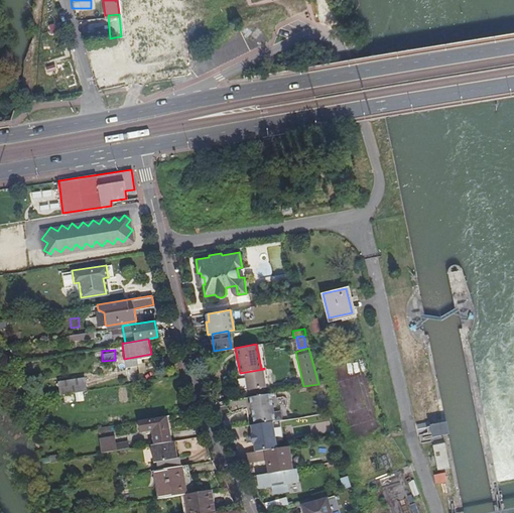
[(140,356),(124,359),(125,365),(137,363),(137,362),(141,361),(140,356)]
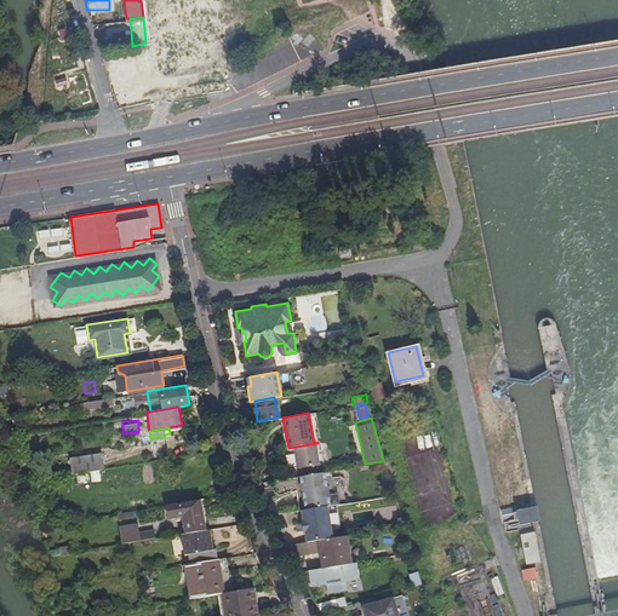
[(318,443),(289,448),(292,467),(318,464),(316,459),(321,458),(318,443)]
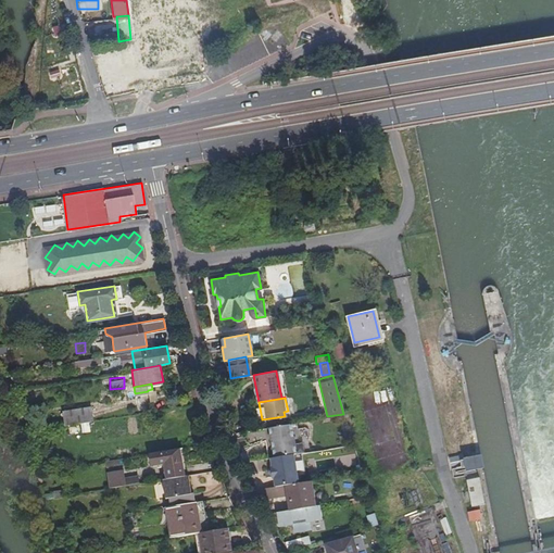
[(62,407),(64,420),(91,416),(89,403),(62,407)]
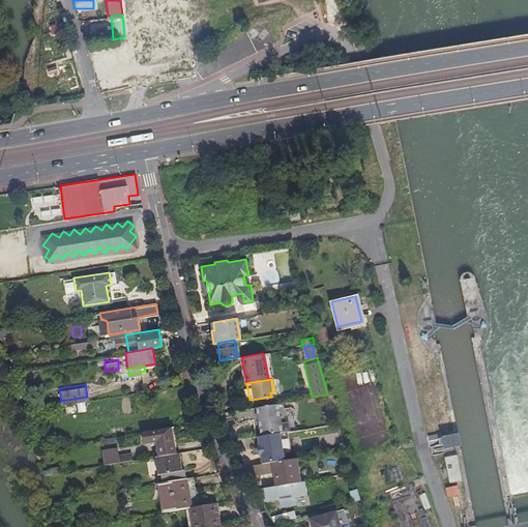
[(275,404),(255,407),(260,435),(279,432),(282,431),(275,404)]
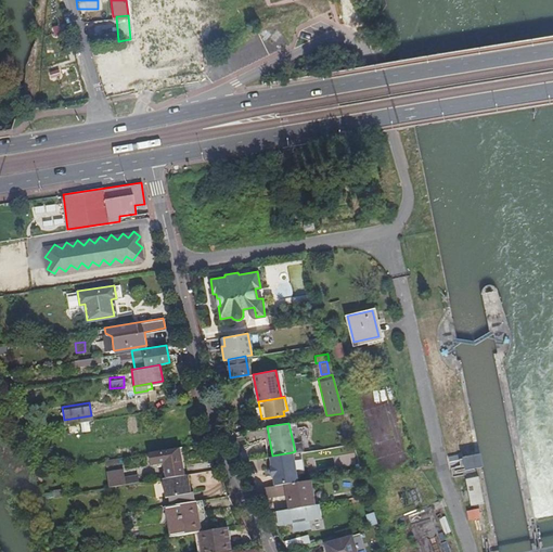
[(177,446),(146,451),(149,463),(162,461),(165,477),(181,474),(177,446)]
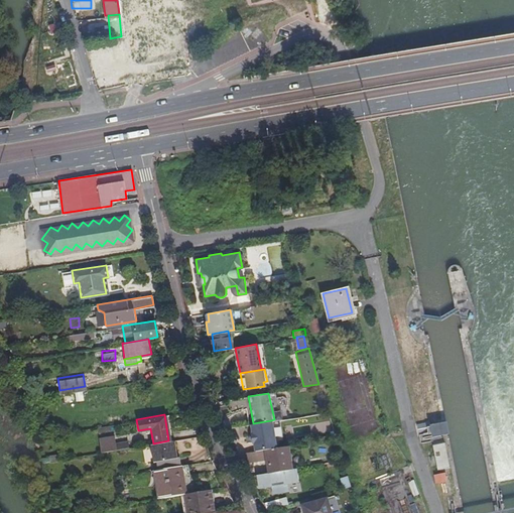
[(444,430),(442,417),(423,421),(425,434),(444,430)]
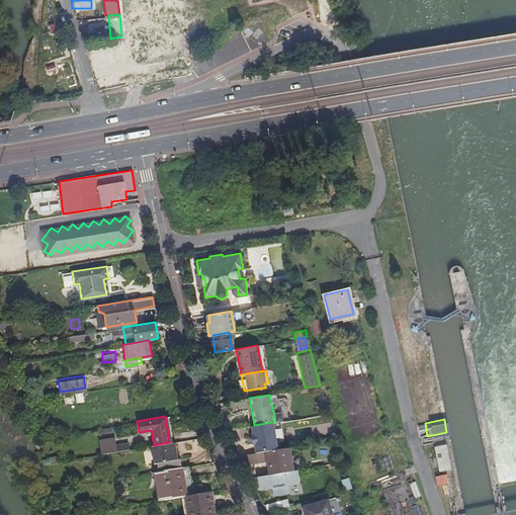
[(282,437),(279,420),(275,421),(272,422),(275,438),(282,437)]
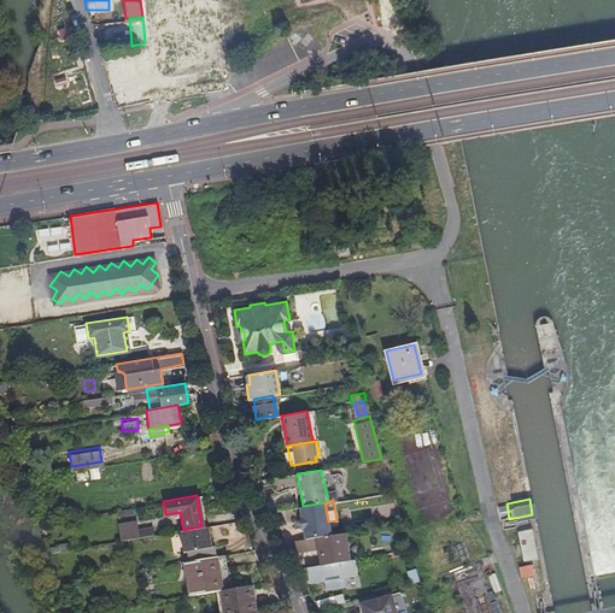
[(304,538),(329,534),(328,522),(324,502),(303,506),(299,506),(300,517),(299,517),(300,518),(302,526),(302,529),(303,529),(304,538)]
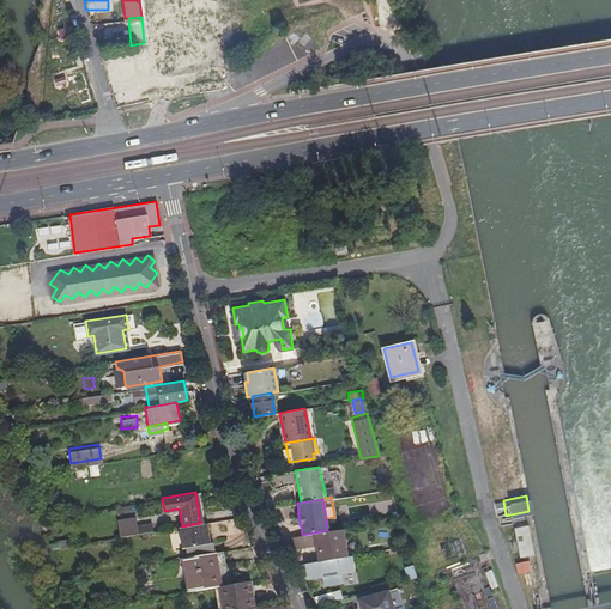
[(116,521),(119,536),(150,531),(149,524),(134,527),(133,517),(116,521)]
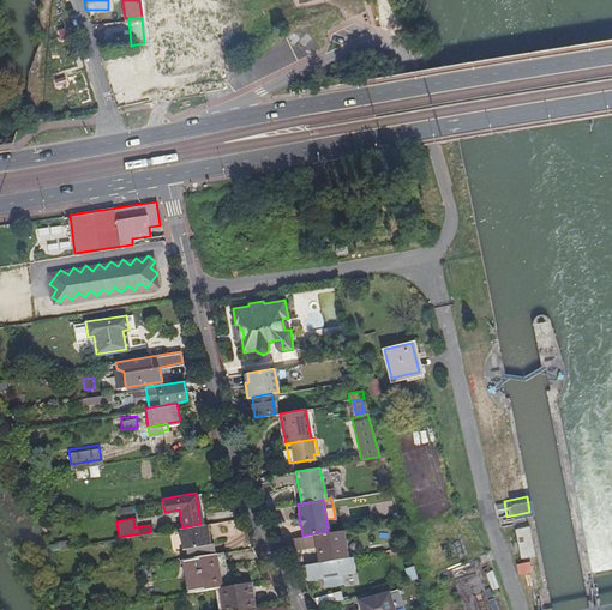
[(201,524),(183,527),(178,527),(183,547),(185,547),(187,556),(214,553),(213,542),(207,543),(205,535),(209,533),(207,523),(201,524)]
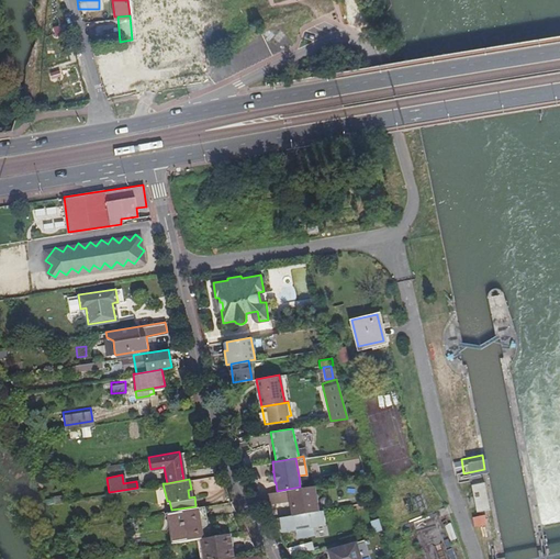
[(482,506),(477,480),(465,482),(470,510),(482,506)]
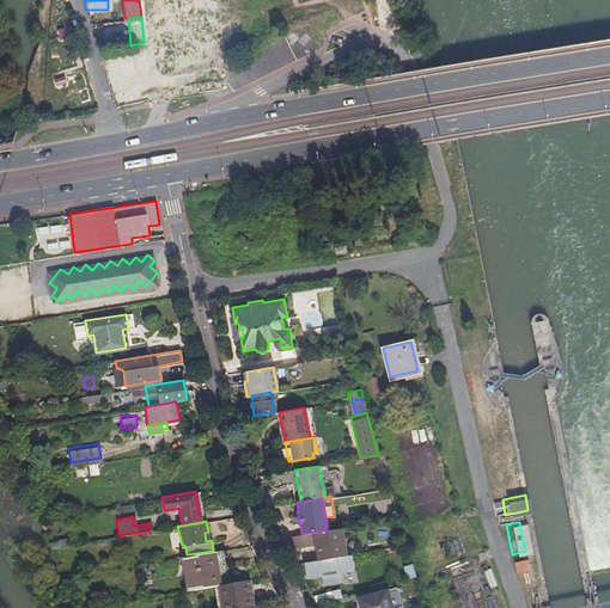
[(281,538),(287,550),(317,545),(319,560),(346,556),(341,527),(327,529),(302,534),(281,538)]
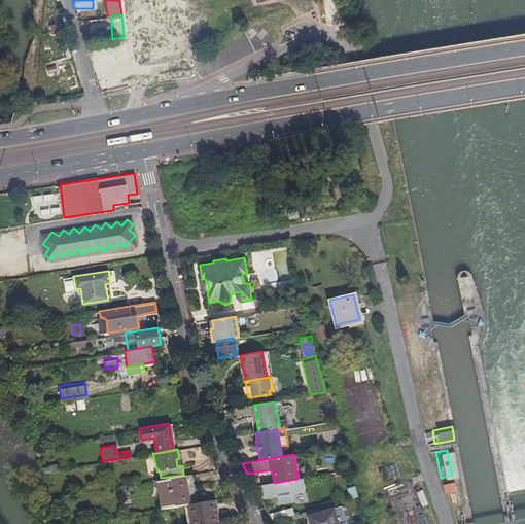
[(162,509),(187,504),(196,502),(190,473),(183,475),(161,478),(156,479),(162,509)]
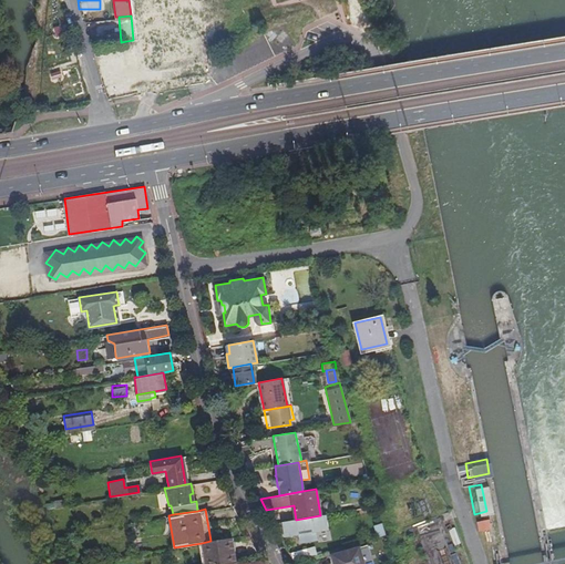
[(273,523),(279,536),(284,535),(297,533),(299,541),(314,537),(312,531),(328,527),(326,514),(320,515),(296,520),(281,522),(273,523)]
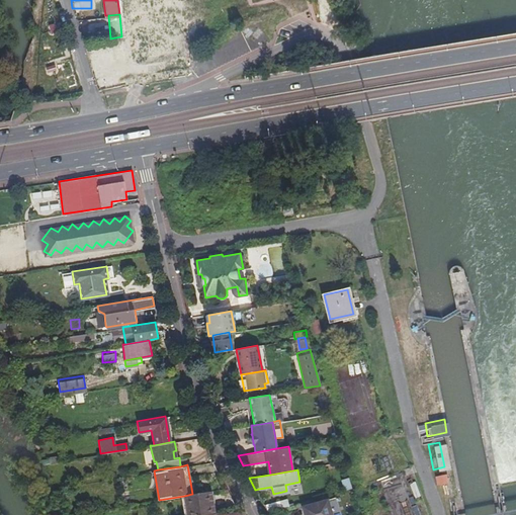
[(437,484),(449,481),(447,471),(435,474),(437,484)]
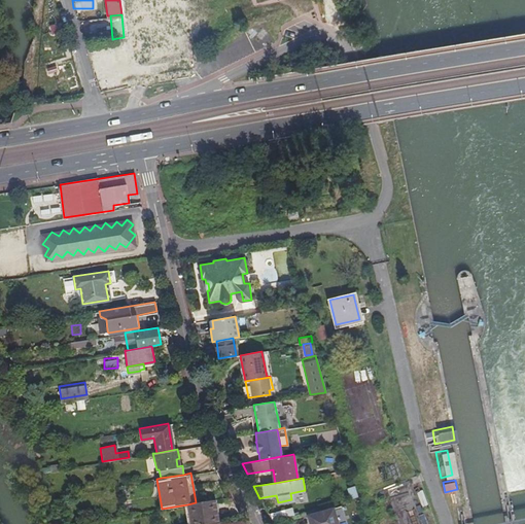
[(350,496),(357,494),(354,484),(347,486),(350,496)]
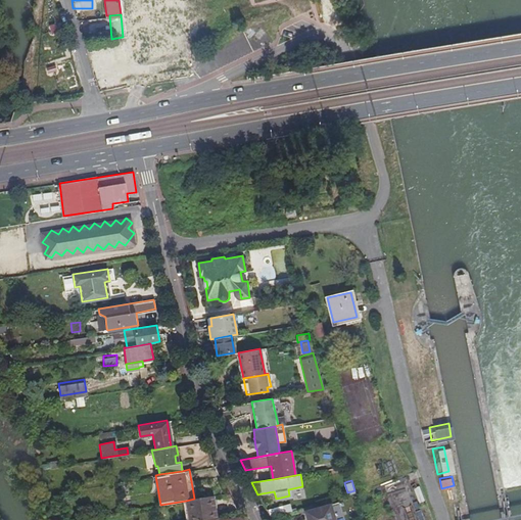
[(186,501),(189,519),(215,519),(211,497),(194,499),(186,501)]
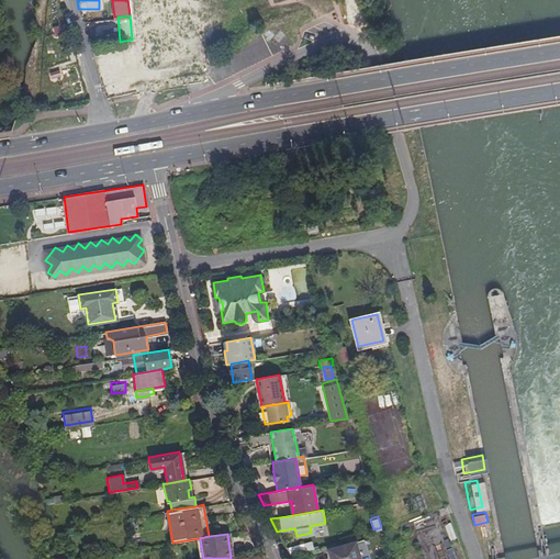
[(359,558),(355,541),(327,549),(329,558),(359,558)]
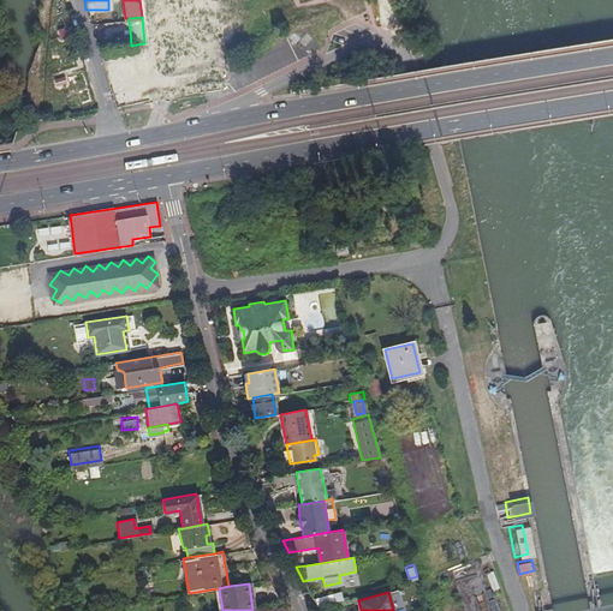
[(319,607),(334,604),(331,593),(315,598),(319,607)]
